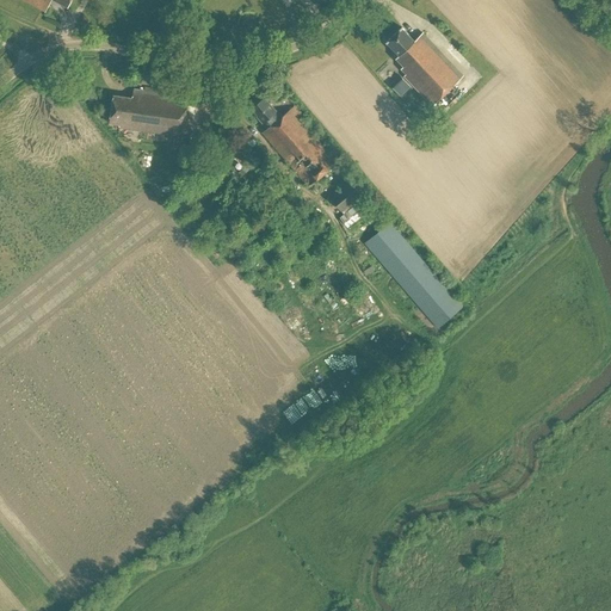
[(51,0),(66,7),(69,0),(19,0),(44,12),(50,0),(51,0)]
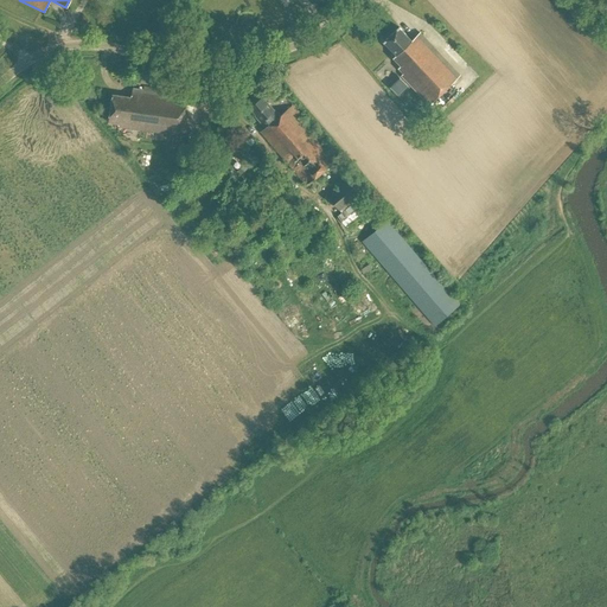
[(428,106),(459,77),(417,34),(410,42),(397,29),(383,42),(396,56),(394,58),(401,66),(398,70),(403,75),(401,77),(428,106)]
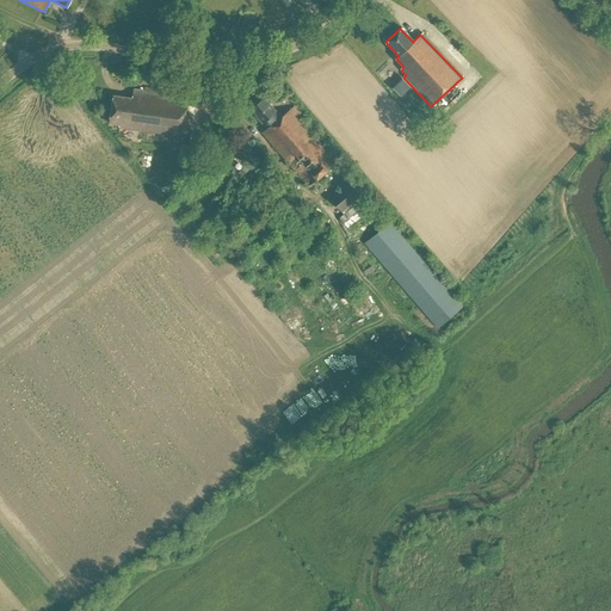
[(397,86),(405,80),(399,74),(392,80),(397,86)]
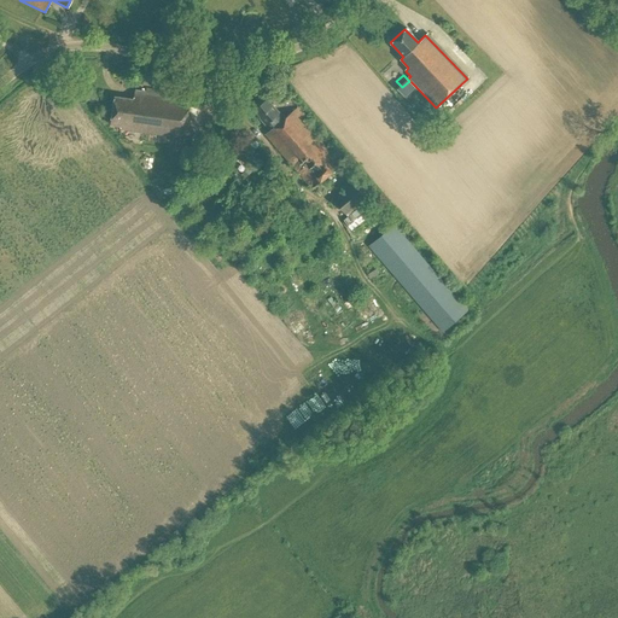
[(184,138),(190,98),(134,89),(133,99),(114,97),(110,123),(120,124),(118,130),(141,133),(141,132),(184,138)]
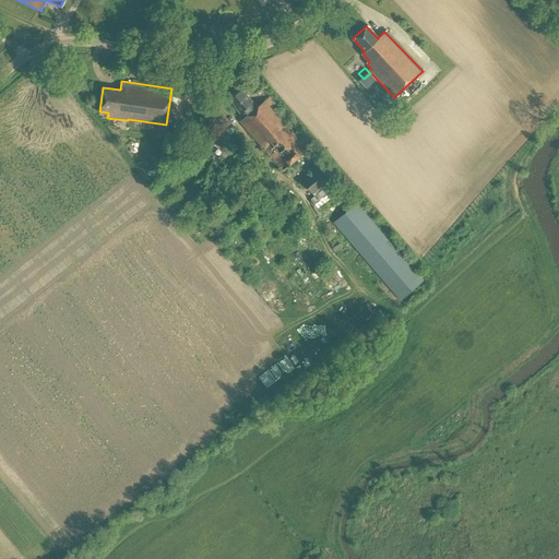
[(282,171),(308,149),(265,99),(257,107),(240,90),(229,99),(236,107),(234,108),(242,119),(238,122),(282,171)]
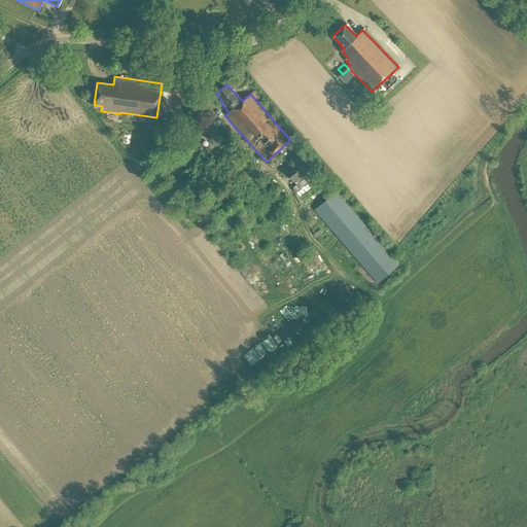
[(295,182),(314,167),(304,154),(285,170),(295,182)]
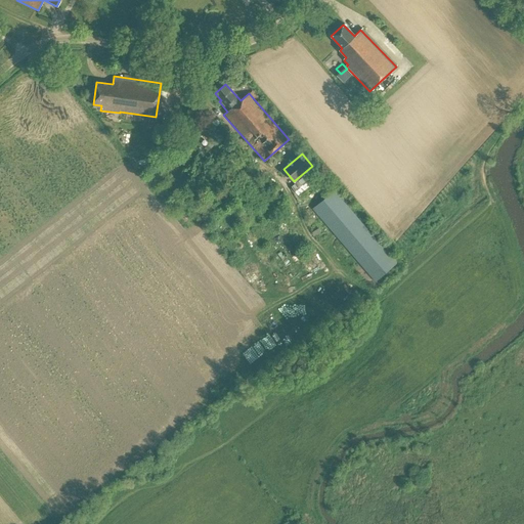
[(299,195),(319,178),(312,169),(292,186),(299,195)]
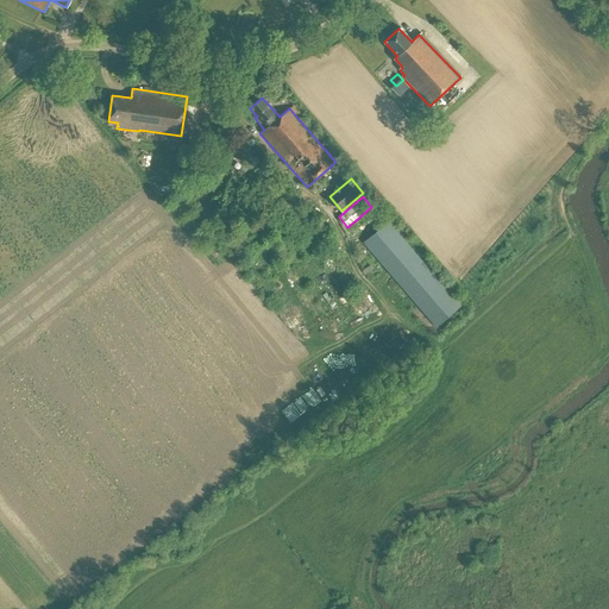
[(389,221),(364,243),(437,327),(462,306),(389,221)]
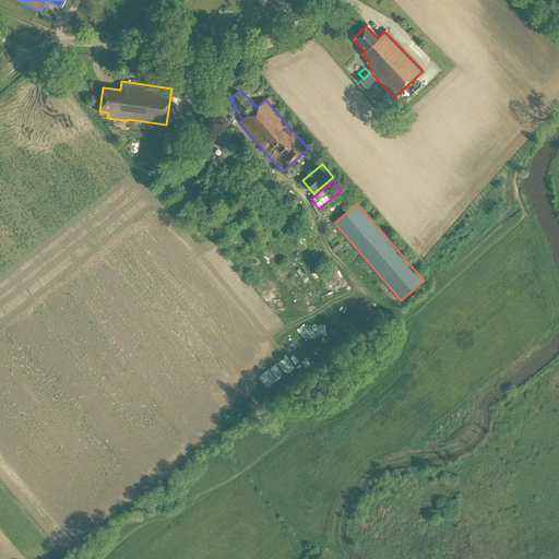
[(333,247),(340,256),(348,250),(343,241),(333,247)]
